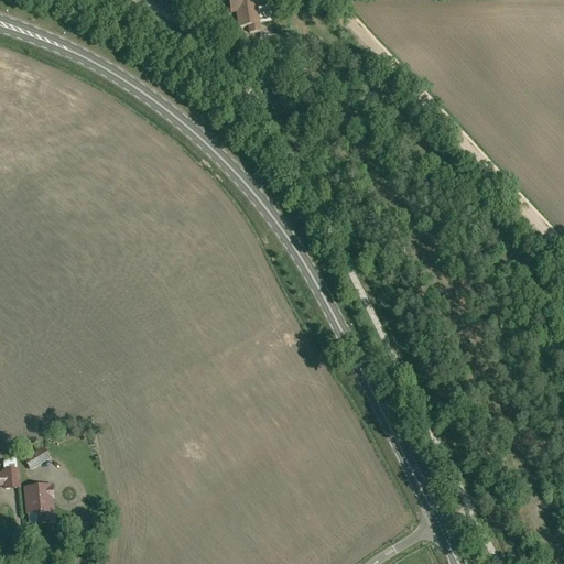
[(250,34),(260,33),(256,0),(229,0),(231,14),(237,13),(239,29),(249,28),(250,34)]
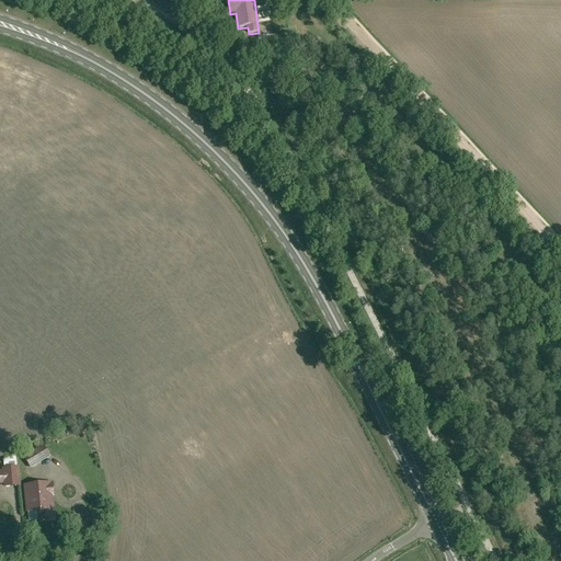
[(18,469),(16,455),(3,461),(4,470),(18,469)]
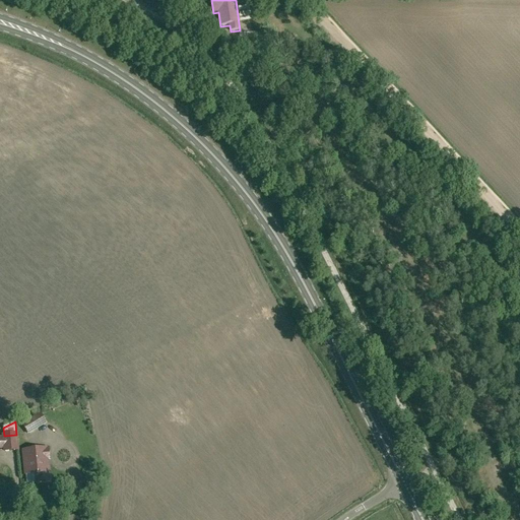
[(34,431),(28,421),(22,425),(28,434),(34,431)]
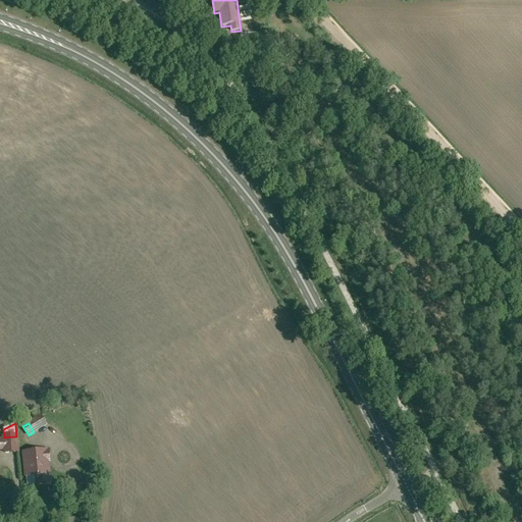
[(16,436),(1,437),(3,454),(17,453),(16,436)]
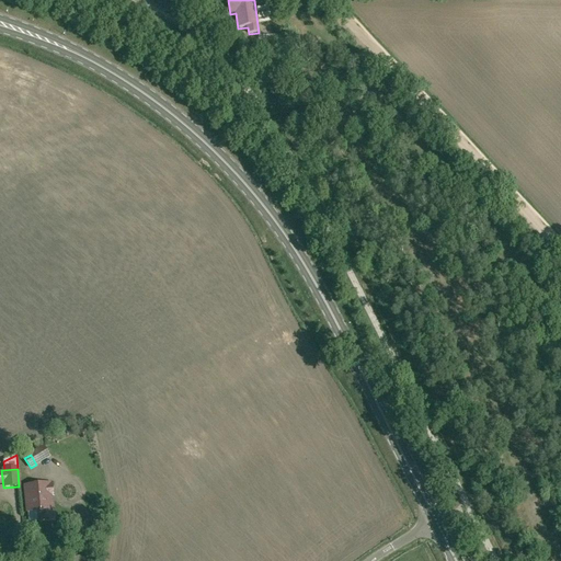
[(50,496),(53,496),(52,485),(49,485),(49,484),(25,487),(29,513),(37,512),(38,522),(53,521),(50,496)]
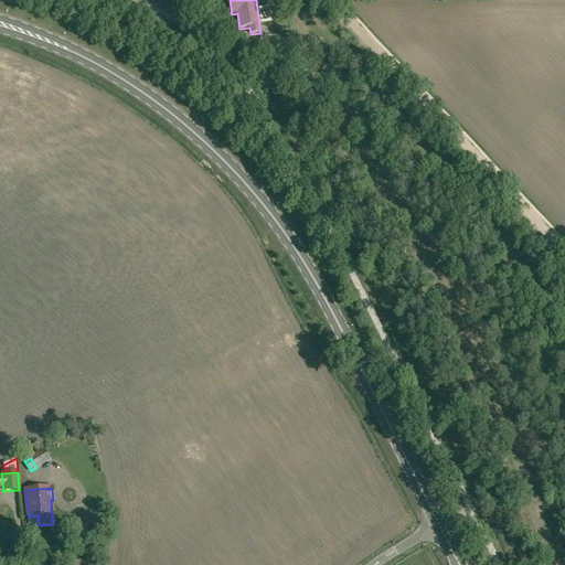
All buildings are outlined.
